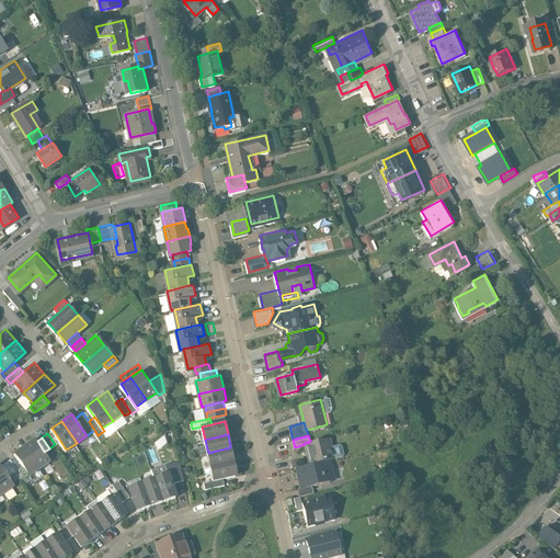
[(329,437),(320,440),(319,437),(316,439),(315,441),(310,442),(305,443),(305,444),(310,464),(330,458),(331,458),(331,457),(343,455),(344,453),(342,444),(340,443),(330,446),(329,437)]
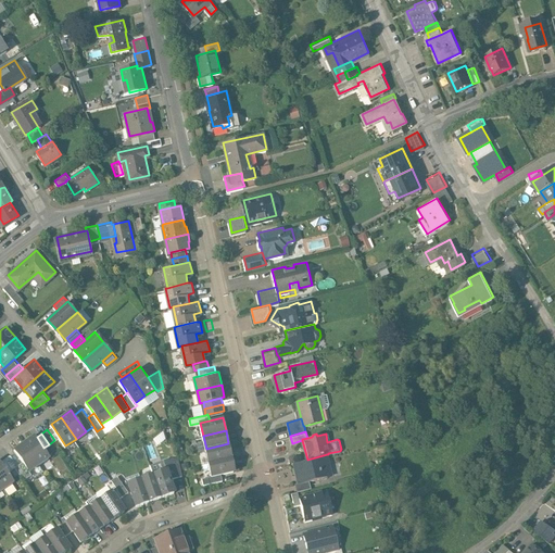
[(35,435),(25,441),(39,463),(49,456),(43,448),(37,437),(35,435)]
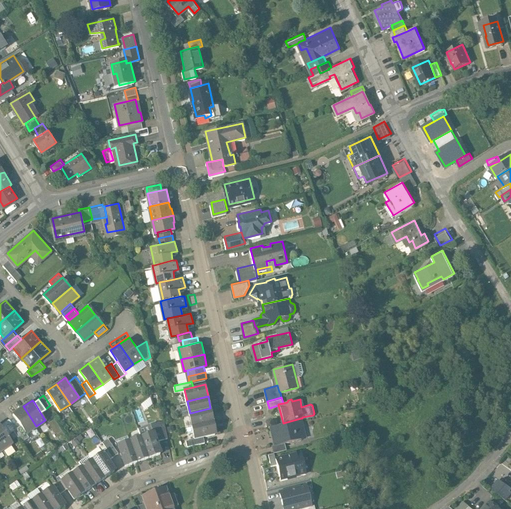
[(36,426),(23,406),(14,412),(22,424),(27,432),(36,426)]
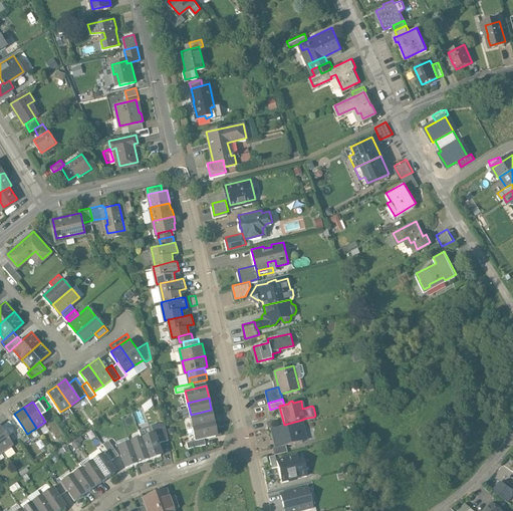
[(211,410),(191,415),(193,427),(214,422),(211,410)]
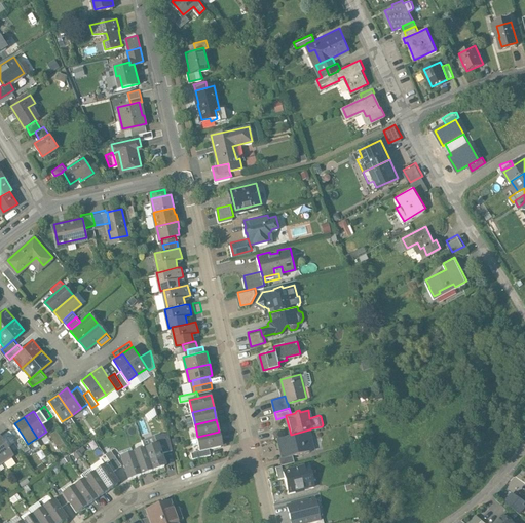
[(10,428),(5,433),(12,443),(14,441),(16,439),(10,428)]
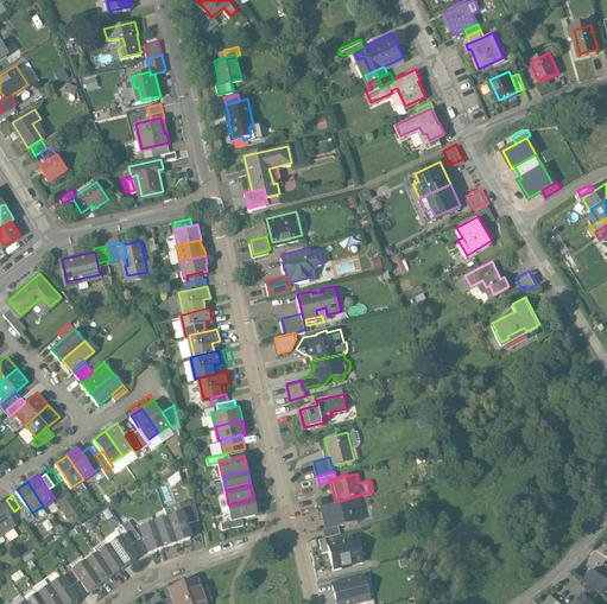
[(336,502),(321,506),(323,517),(327,519),(328,526),(329,527),(339,525),(360,519),(358,510),(360,506),(358,496),(336,502)]
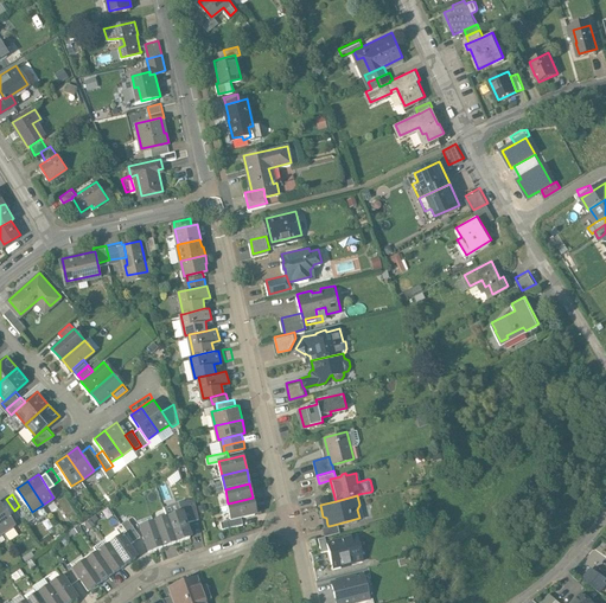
[(193,498),(178,502),(185,523),(198,519),(193,498)]
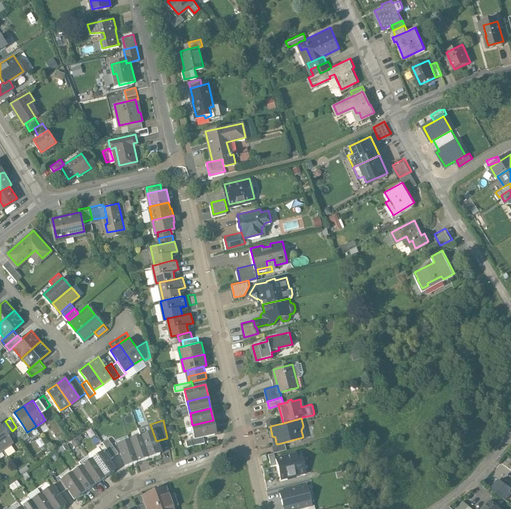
[(213,420),(192,425),(195,437),(204,435),(216,432),(213,420)]
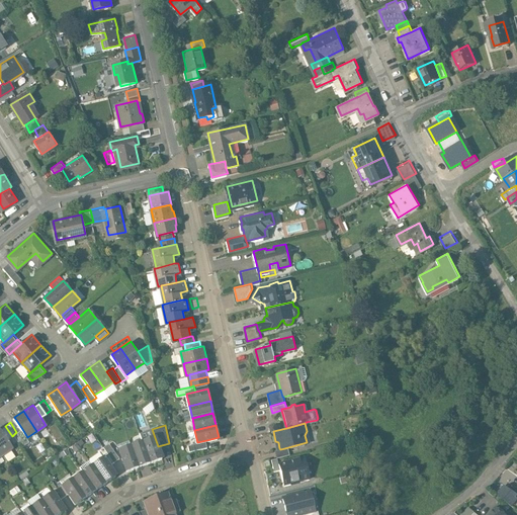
[(5,426),(0,429),(7,439),(12,436),(5,426)]
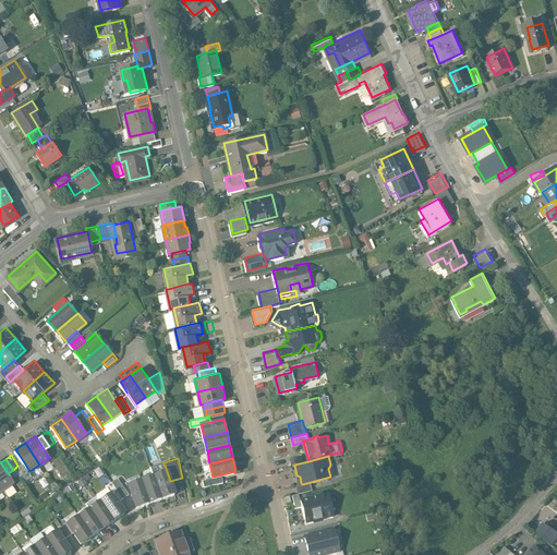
[(0,462),(0,483),(3,490),(13,482),(8,473),(0,462)]
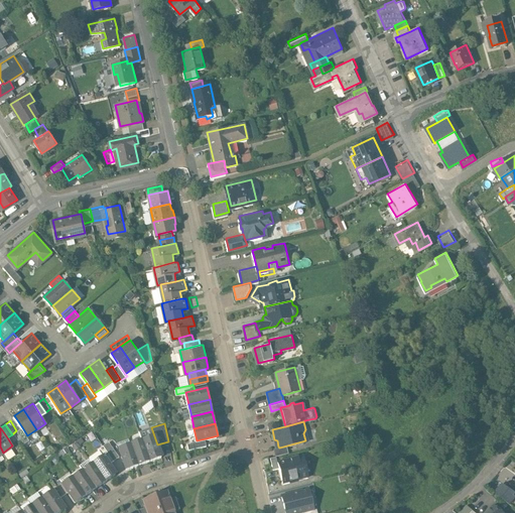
[(27,435),(22,427),(16,430),(14,432),(22,443),(30,438),(27,435)]
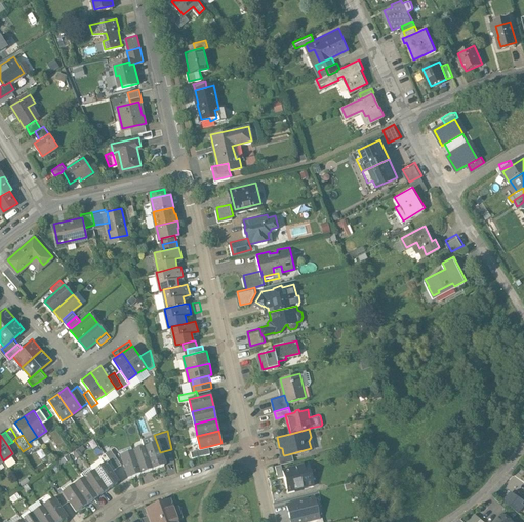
[(160,452),(154,435),(143,439),(146,448),(153,469),(164,465),(160,452)]
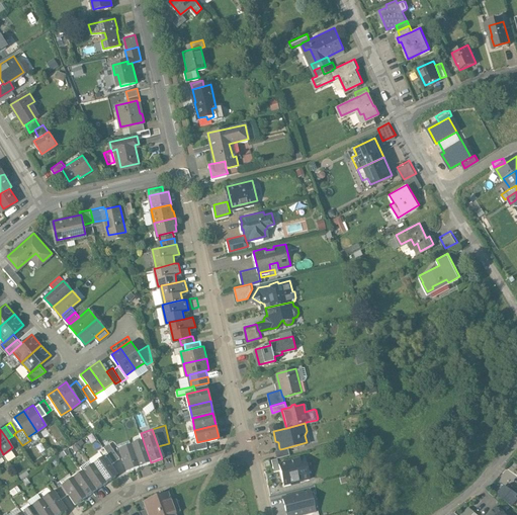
[(197,442),(188,444),(190,450),(207,446),(206,440),(197,442)]
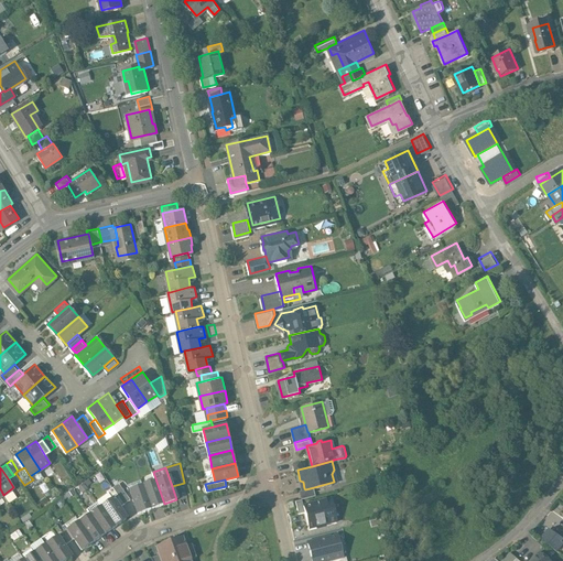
[(157,482),(143,486),(151,508),(164,504),(157,482)]
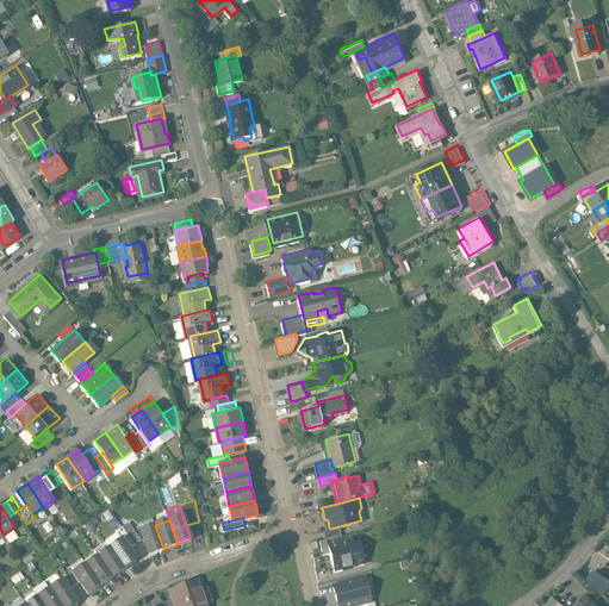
[(141,539),(129,522),(123,526),(135,543),(141,539)]
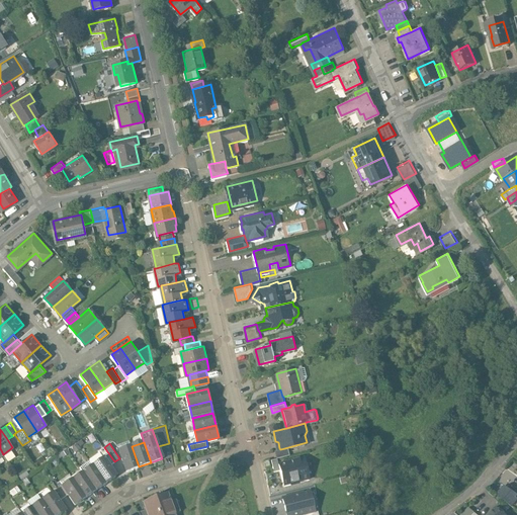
[(132,446),(120,450),(127,470),(139,466),(132,446)]
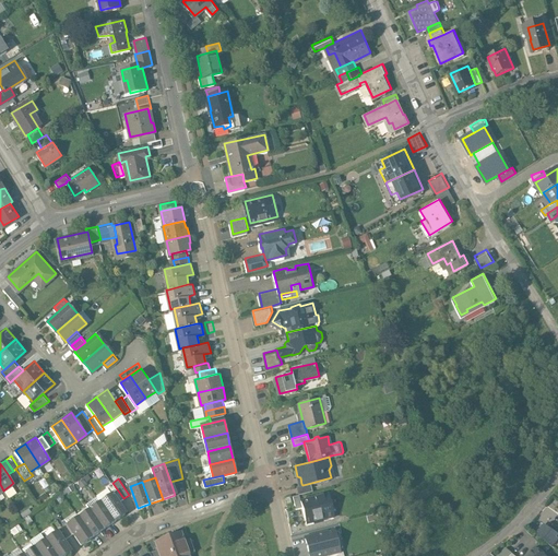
[(123,498),(113,483),(107,486),(108,488),(118,503),(123,498)]
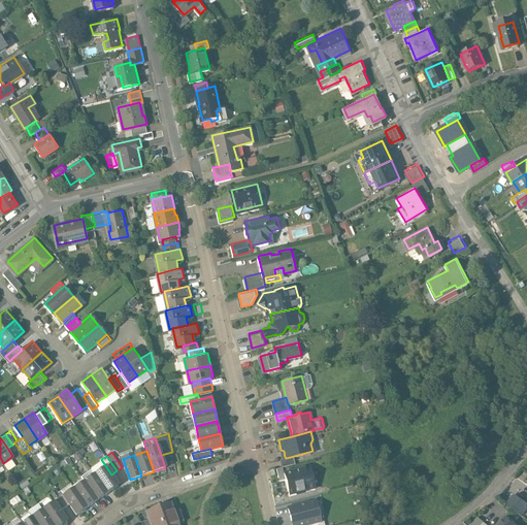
[(294,456),(286,458),(285,457),(281,458),(283,466),(283,465),(295,462),(294,456)]
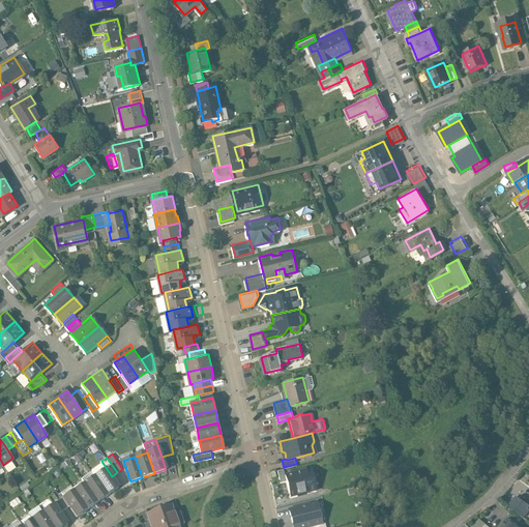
[(112,476),(103,463),(92,470),(95,475),(109,494),(119,487),(112,476)]
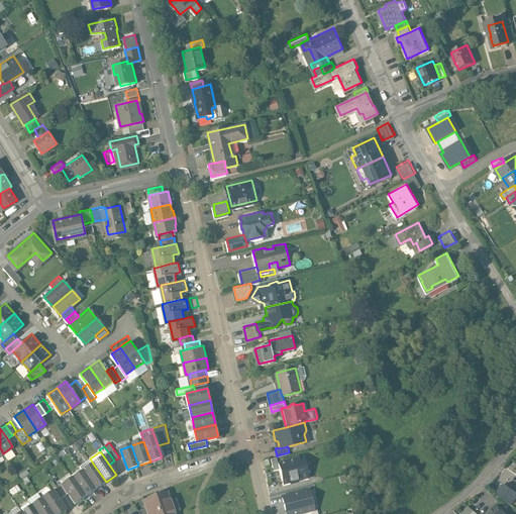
[(277,456),(272,457),(275,470),(280,468),(279,461),(277,455),(277,456)]
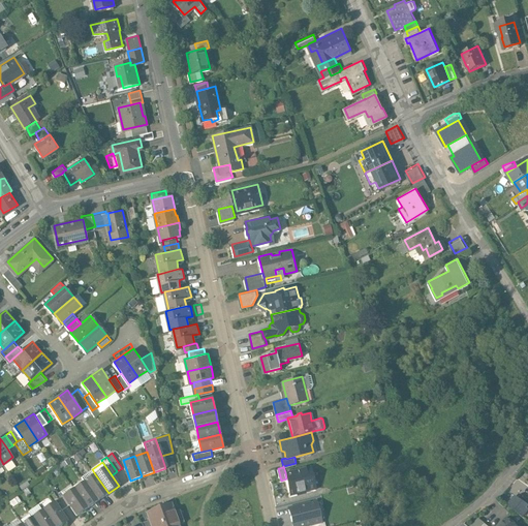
[(311,466),(285,472),(286,478),(290,494),(316,487),(311,466)]
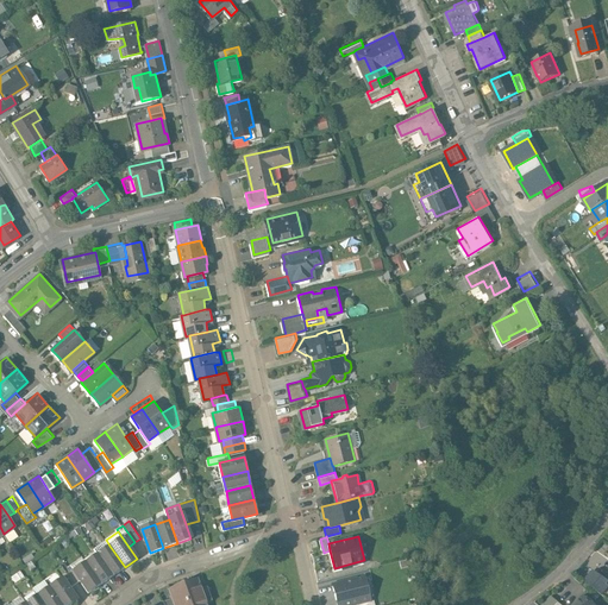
[(125,567),(110,546),(106,540),(94,548),(99,554),(113,575),(125,567)]
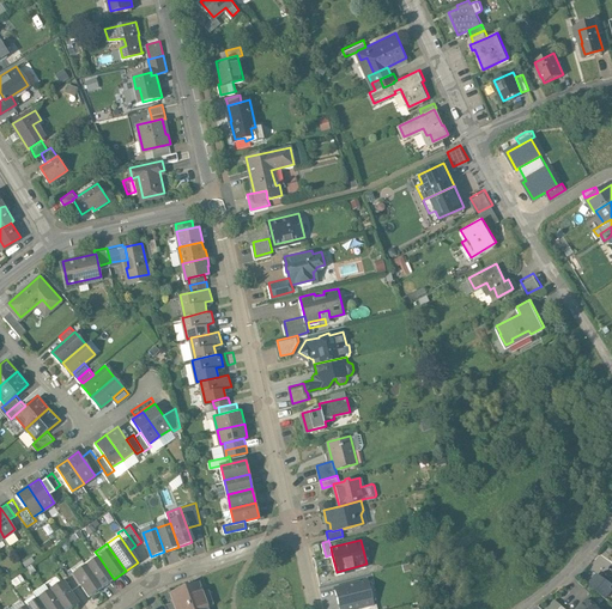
[(114,579),(100,558),(88,566),(102,588),(114,579)]
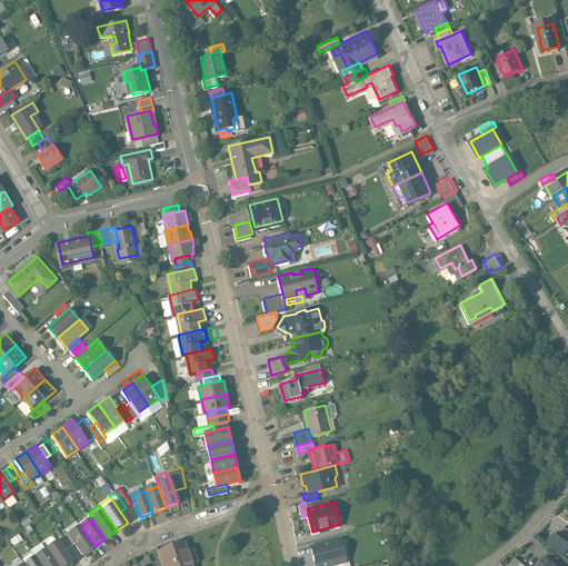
[(95,546),(81,526),(69,534),(76,543),(83,554),(95,546)]
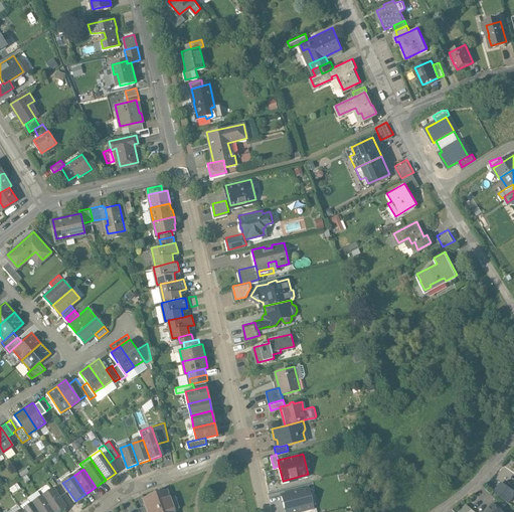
[(56,484),(52,479),(47,482),(53,490),(58,497),(63,494),(56,484)]
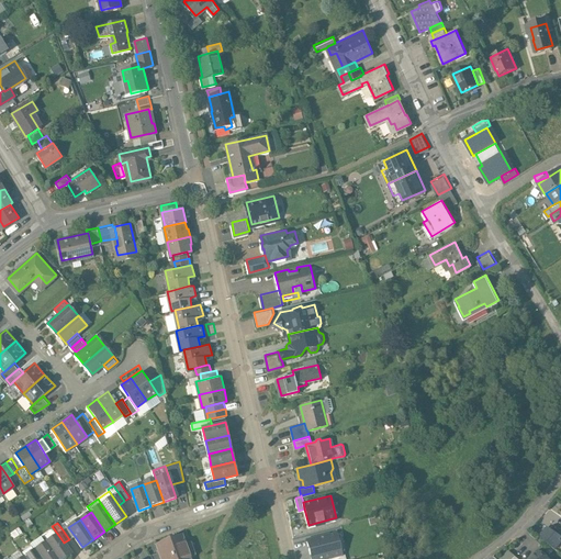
[(68,527),(67,525),(62,528),(69,539),(75,536),(68,527)]
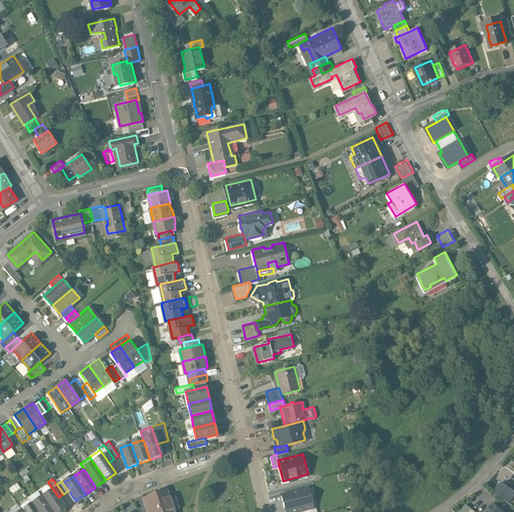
[(513,492),(502,483),(495,493),(509,506),(513,500),(513,492)]
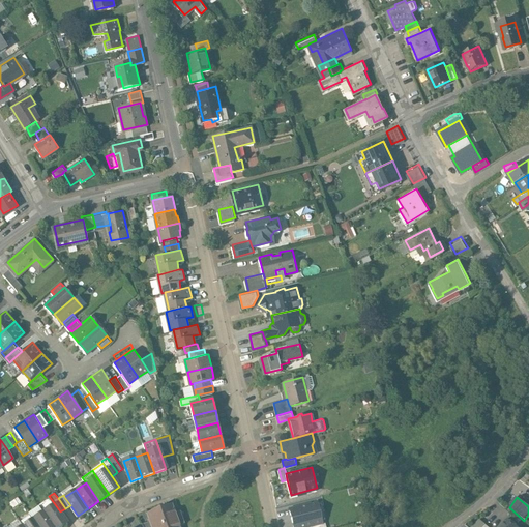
[(317,501),(290,507),(294,526),(302,526),(312,525),(322,522),(317,501)]
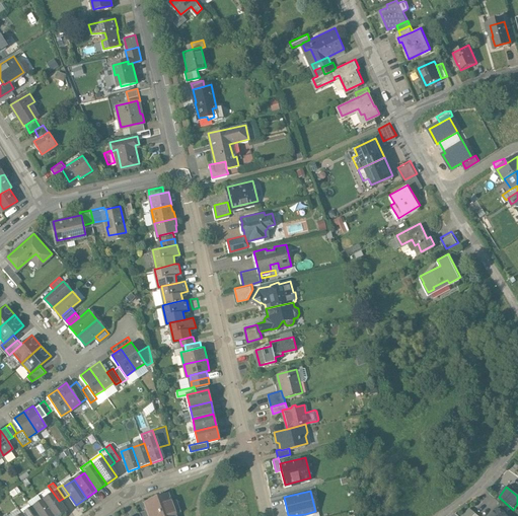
[(59,501),(54,494),(43,501),(53,515),(59,515),(66,511),(59,501)]
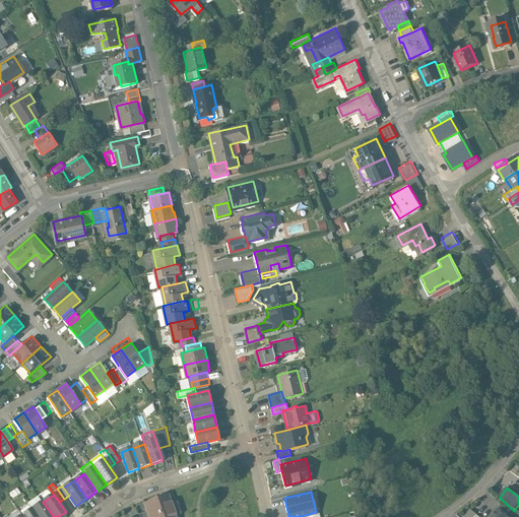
[(167,495),(144,503),(147,510),(149,516),(177,516),(177,514),(174,515),(170,503),(167,495)]
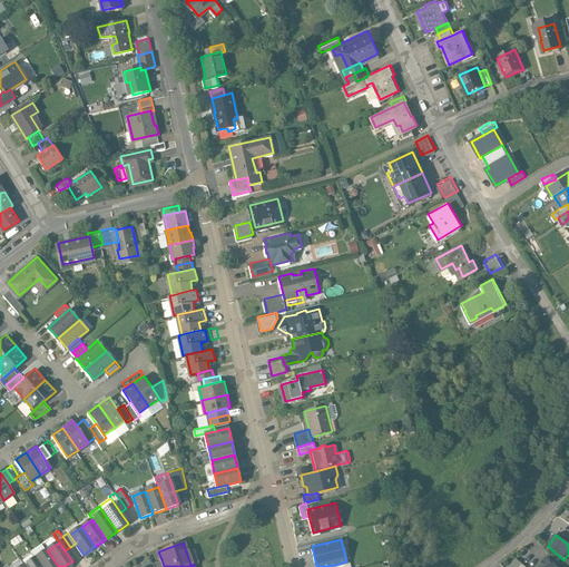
[(195,549),(186,551),(190,565),(194,564),(199,561),(195,549)]
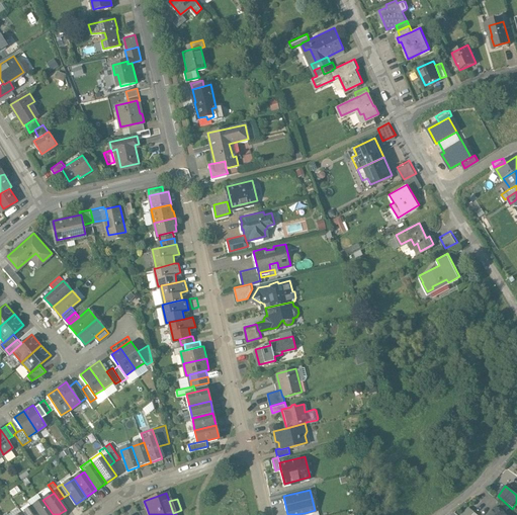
[(53,514),(42,500),(32,507),(37,514),(53,514)]
